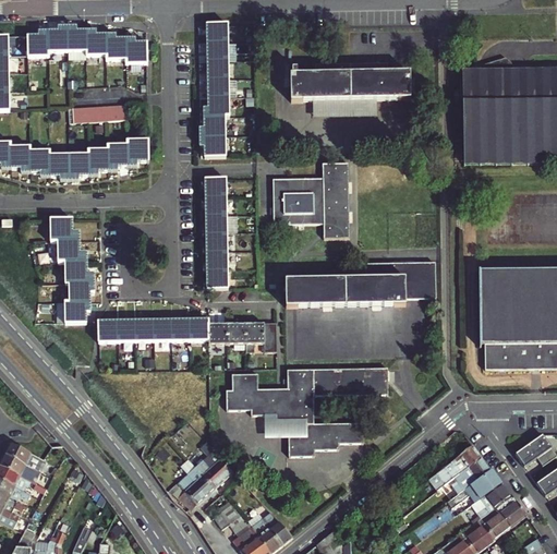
[(207,23),(207,41),(227,40),(227,22),(207,23)]
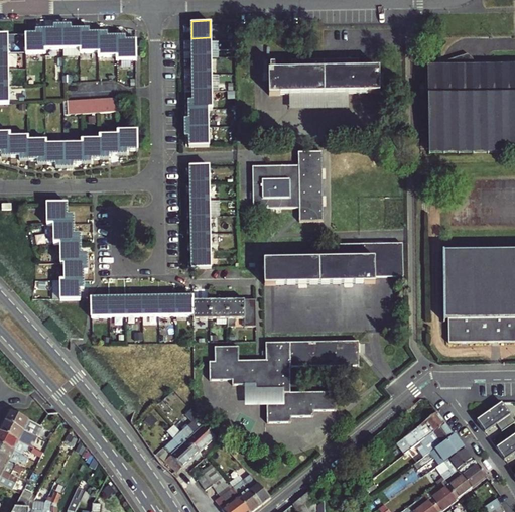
[(44,28),(44,46),(62,46),(61,23),(54,23),(54,27),(44,28)]
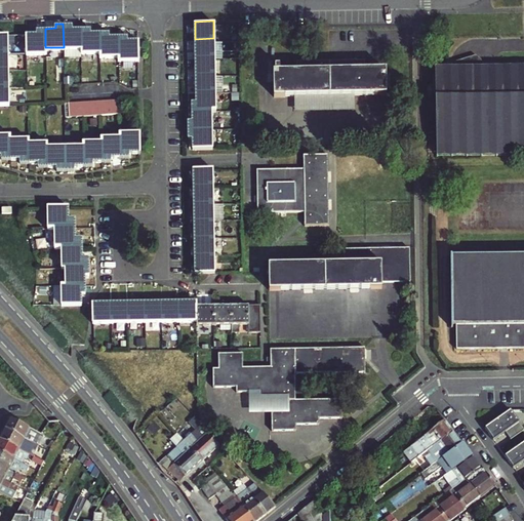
[(63,24),(64,47),(81,46),(80,28),(71,28),(71,24),(63,24)]
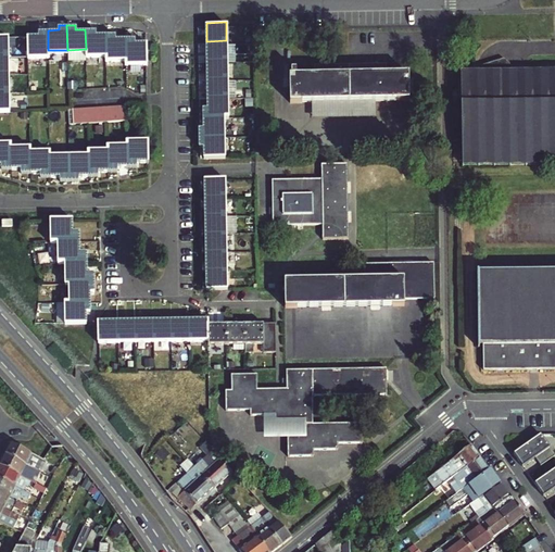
[(95,29),(85,29),(86,49),(86,53),(105,53),(105,34),(95,34),(95,29)]
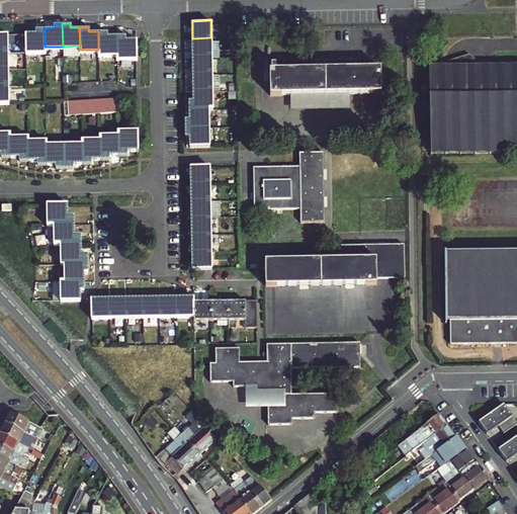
[(25,32),(25,51),(45,51),(45,47),(45,28),(36,28),(36,32),(25,32)]
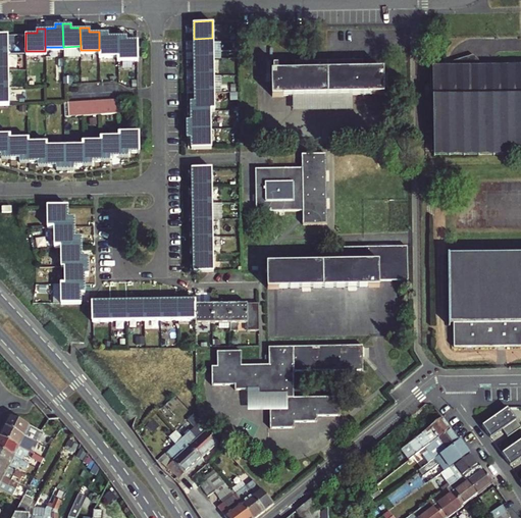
[(117,54),(116,35),(107,35),(107,32),(99,32),(99,50),(99,54),(117,54)]
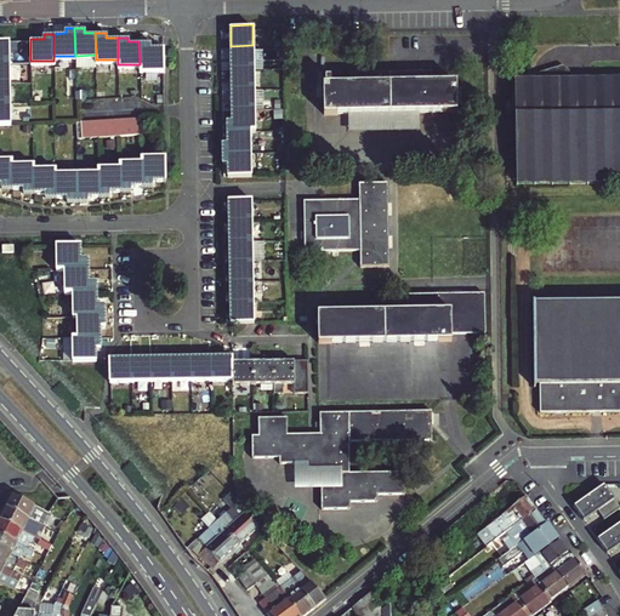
[(148,41),(138,41),(140,64),(140,68),(161,68),(161,46),(149,46),(148,41)]
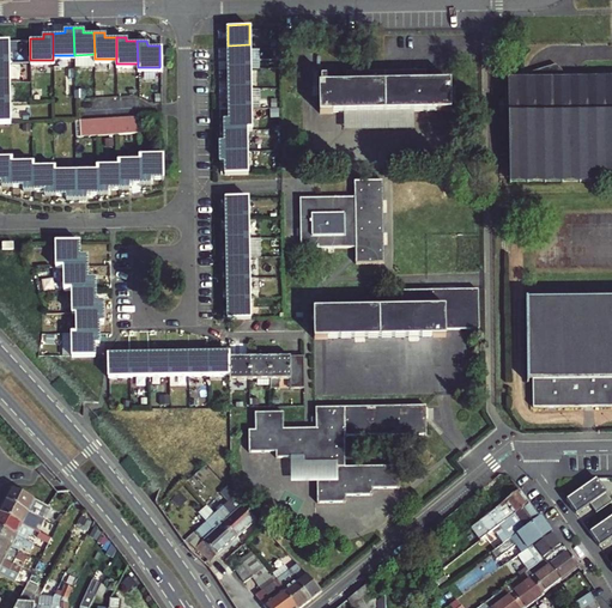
[(249,44),(228,46),(228,65),(249,65),(249,44)]
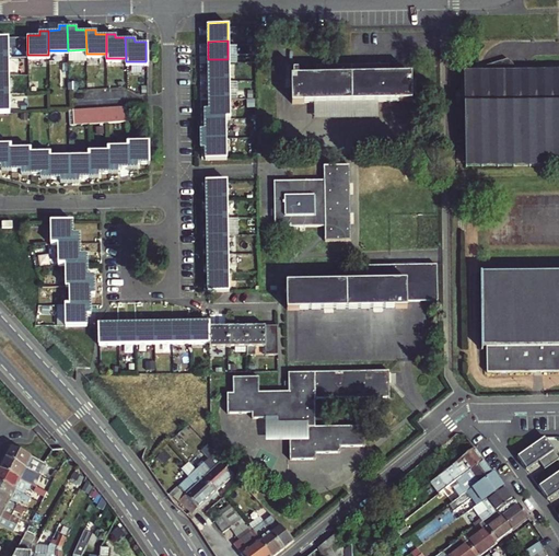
[(8,54),(0,54),(0,72),(9,72),(8,54)]
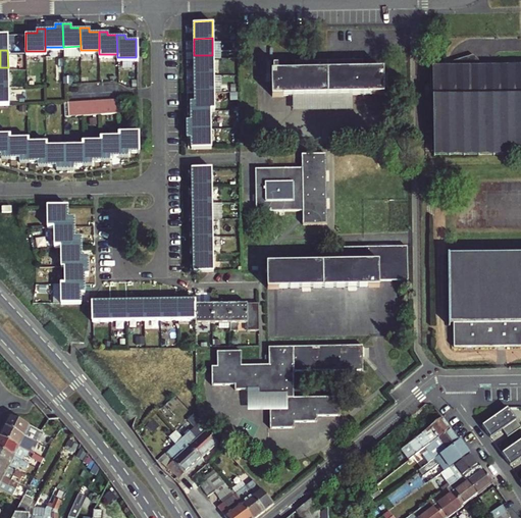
[(213,72),(212,55),(194,55),(194,72),(213,72)]
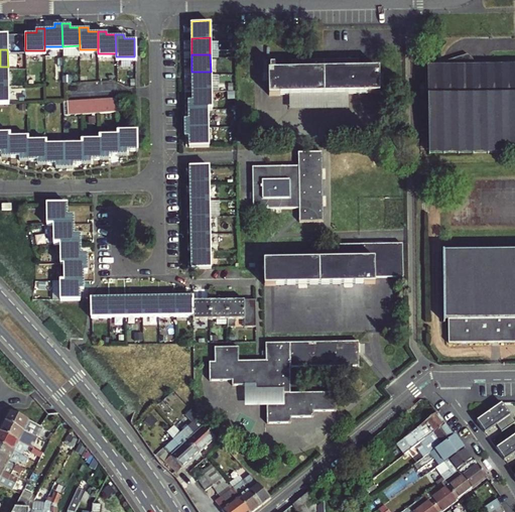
[(378,66),(358,66),(358,56),(296,57),(296,67),(268,67),(269,92),(379,90),(378,66)]
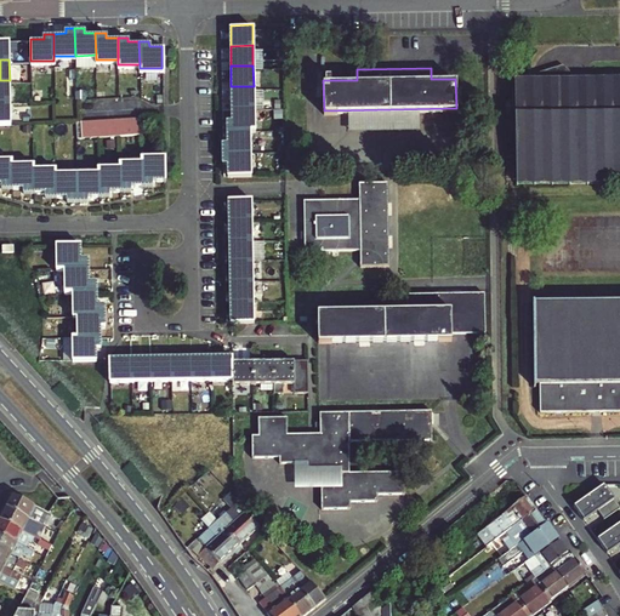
[(532,75),(515,75),(517,181),(619,178),(619,75),(566,77),(566,68),(549,70),(532,75)]
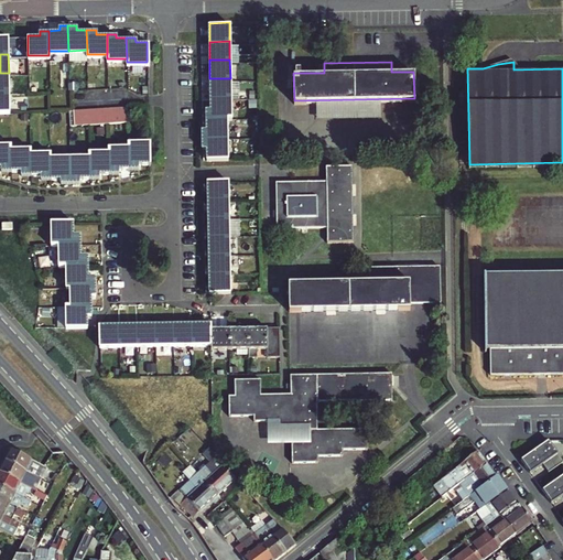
[(9,73),(0,73),(0,90),(9,90),(9,73)]
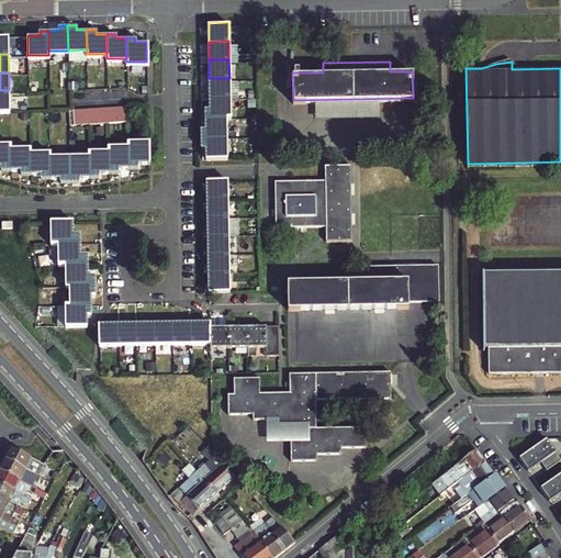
[(229,78),(209,78),(210,97),(229,96),(229,78)]
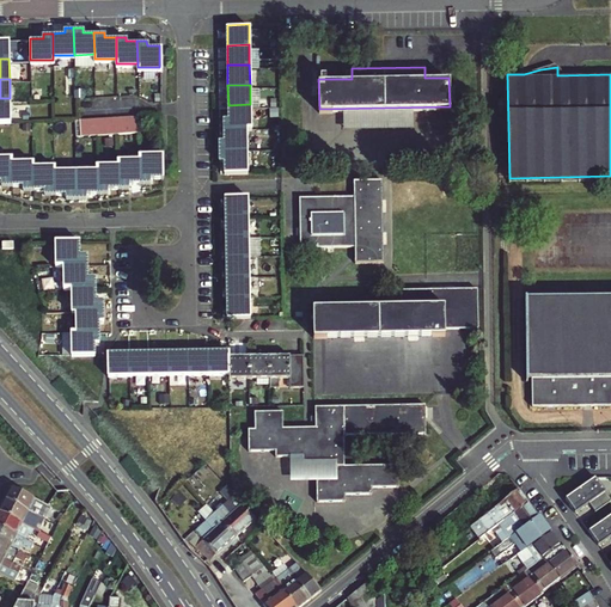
[(0,118),(10,118),(10,98),(0,98),(0,118)]
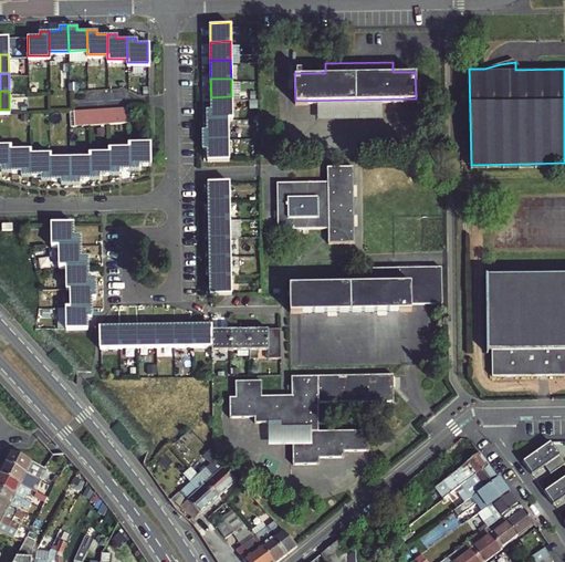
[(231,116),(231,96),(211,97),(211,107),(208,107),(208,117),(227,117),(231,116)]
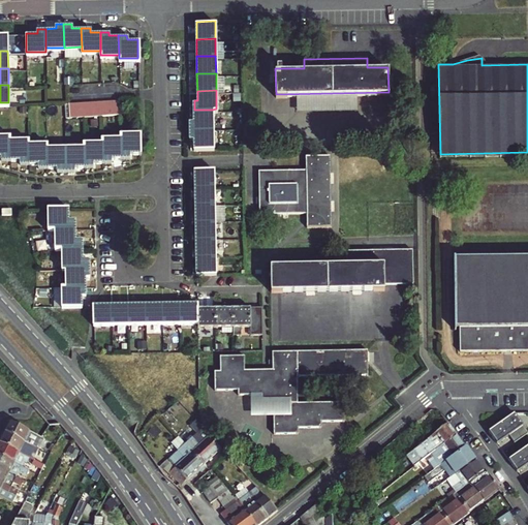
[(119,97),(67,97),(68,112),(119,111),(119,97)]
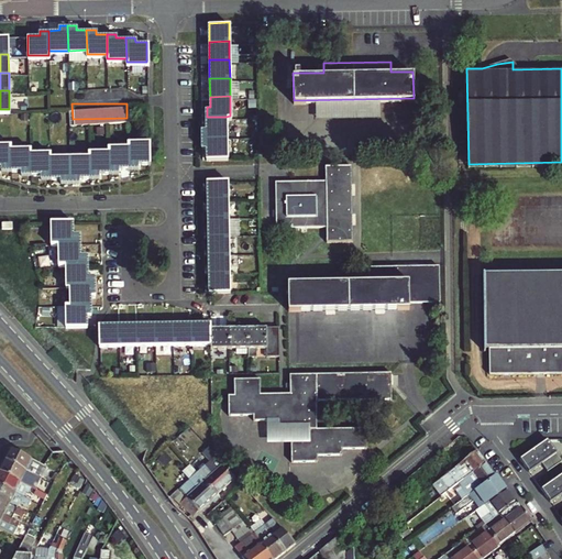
[(201,128),(202,138),(227,136),(226,117),(207,117),(207,128),(201,128)]
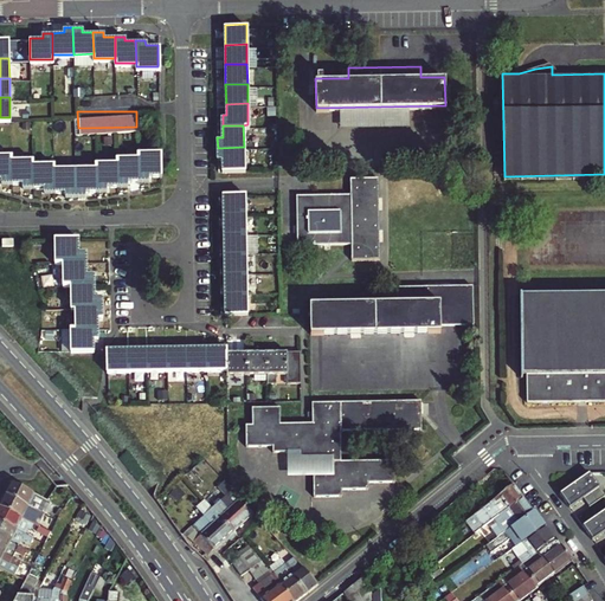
[(223,168),(244,168),(244,147),(218,148),(218,155),(223,155),(223,168)]
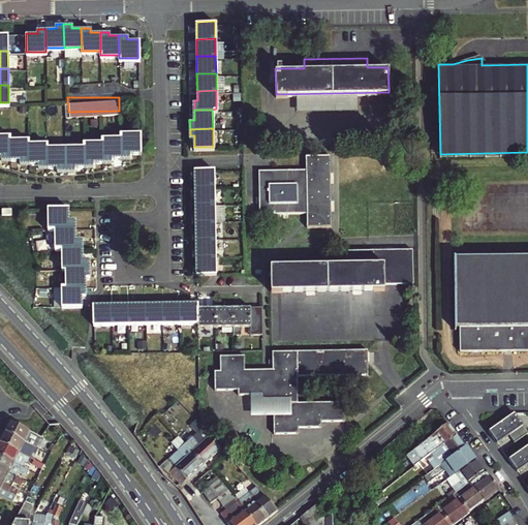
[(128,151),(140,151),(140,132),(120,132),(120,135),(120,154),(128,154),(128,151)]
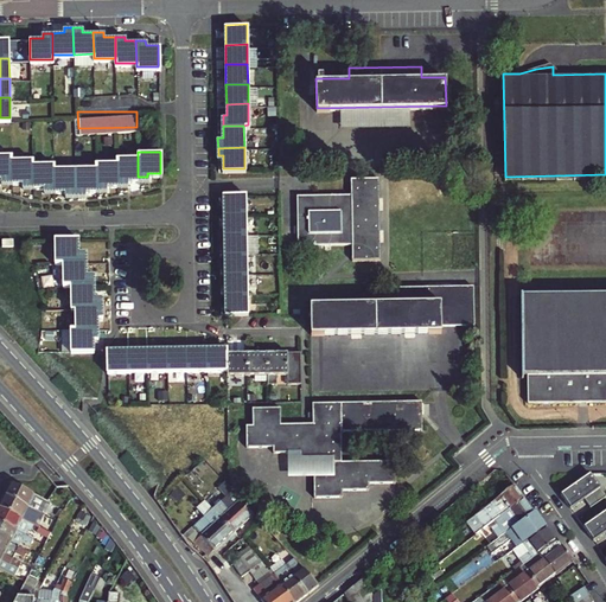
[(11,154),(0,154),(0,175),(1,175),(1,180),(11,179),(11,158),(11,154)]
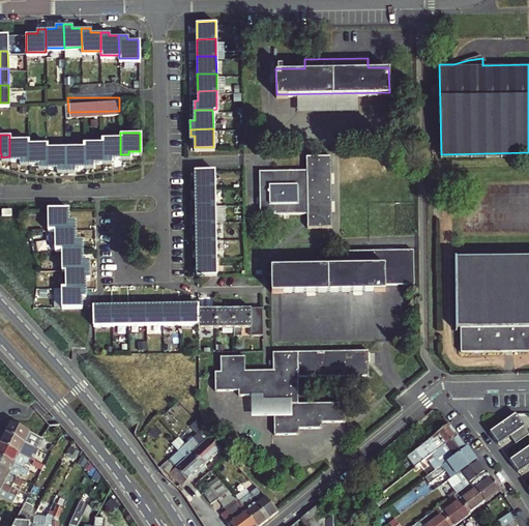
[(120,136),(101,137),(101,140),(101,159),(111,159),(110,155),(120,154),(120,136)]
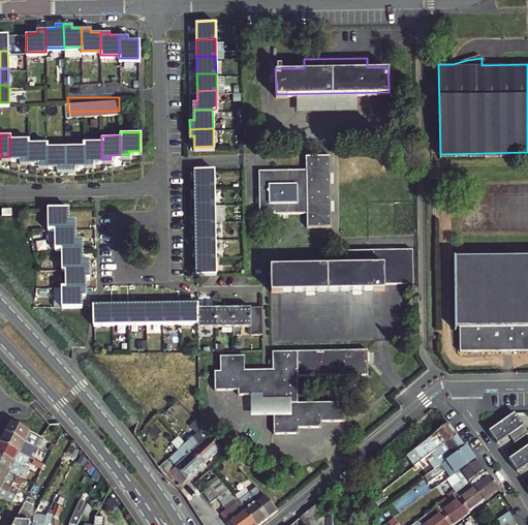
[(9,137),(9,156),(20,156),(21,160),(29,160),(29,142),(28,137),(9,137)]
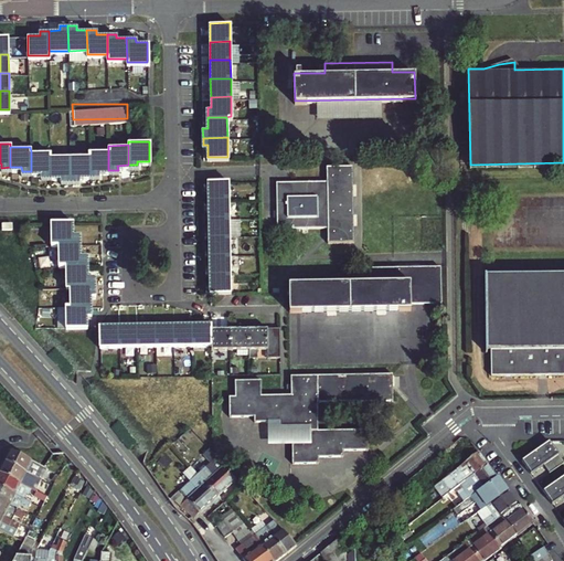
[(98,170),(108,170),(108,149),(88,150),(88,155),(88,175),(98,175),(98,170)]
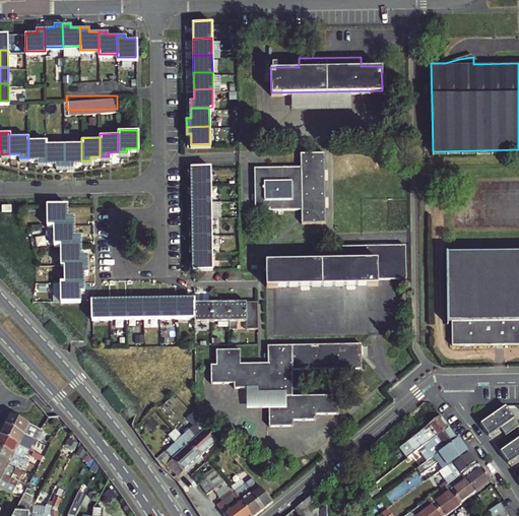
[(28,139),(28,157),(38,157),(38,162),(46,162),(46,143),(46,139),(28,139)]
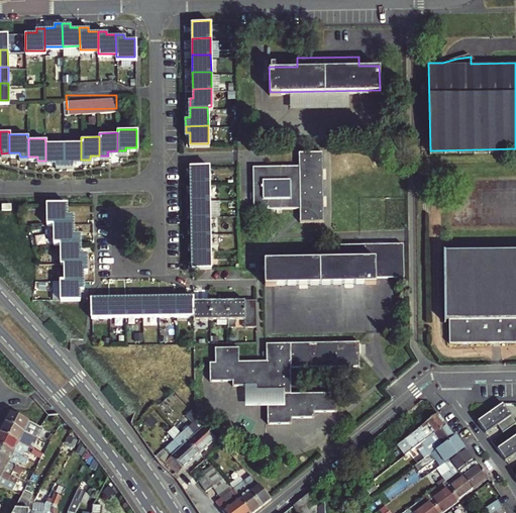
[(72,161),(81,160),(81,141),(63,142),(64,165),(72,165),(72,161)]
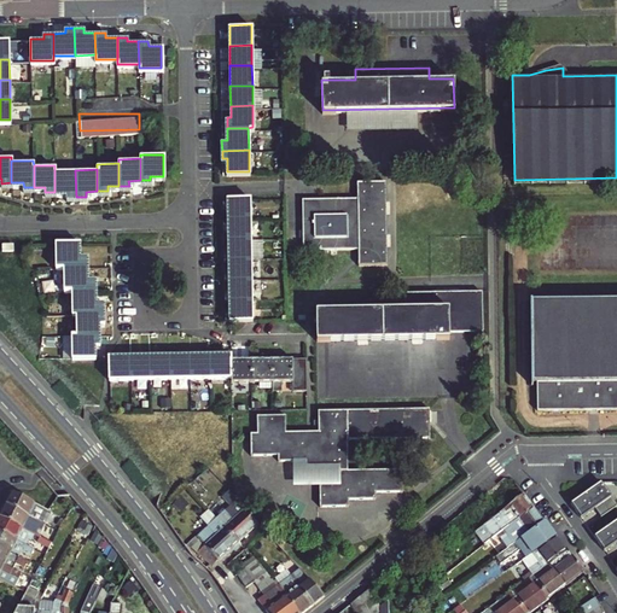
[(54,170),(54,192),(67,192),(67,197),(76,197),(75,170),(54,170)]
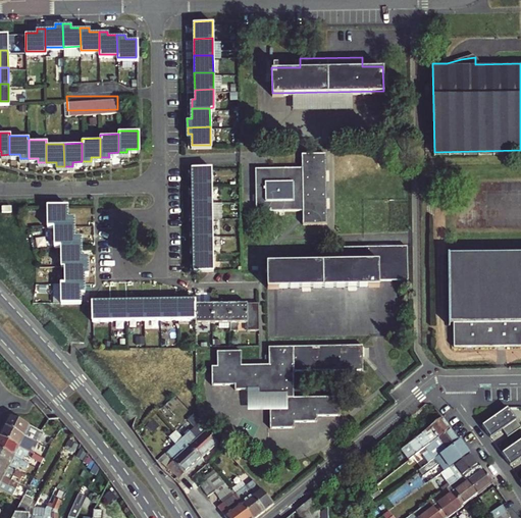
[(302,165),(255,166),(256,208),(302,208),(302,221),(326,221),(325,151),(301,151),(302,165)]
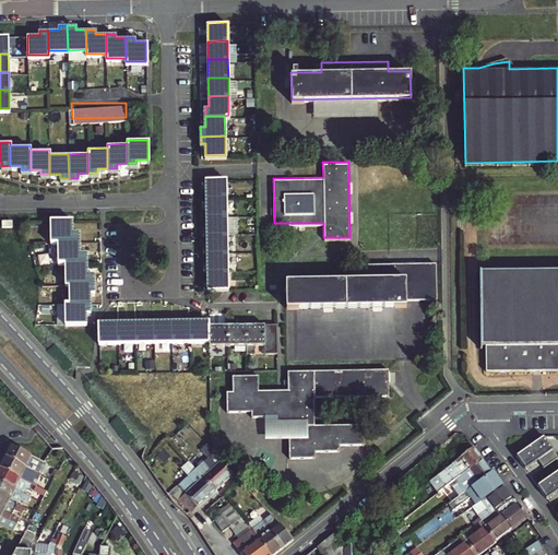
[(205,178),(206,196),(226,196),(225,178),(205,178)]
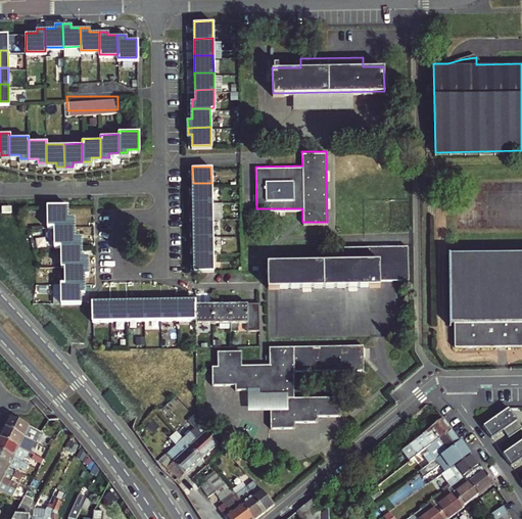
[(211,200),(211,183),(193,183),(193,201),(211,200)]
